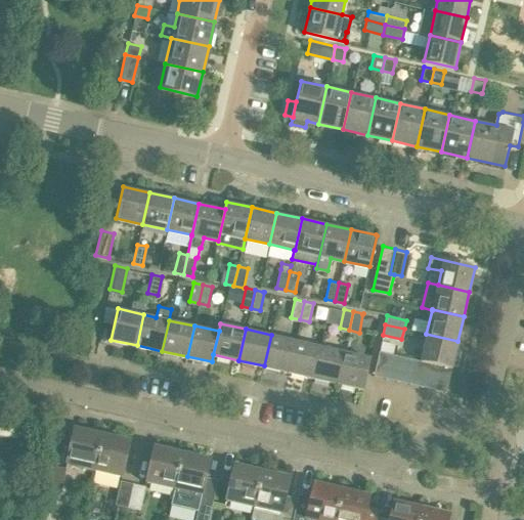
[(445,390),(452,363),(456,364),(460,351),(455,350),(457,341),(426,334),(420,359),(428,361),(439,364),(434,387),(445,390)]
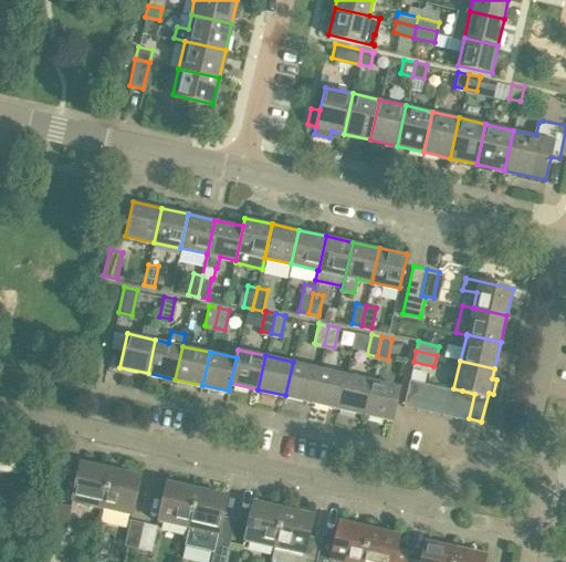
[(285,395),(312,402),(320,367),(293,362),(285,395)]
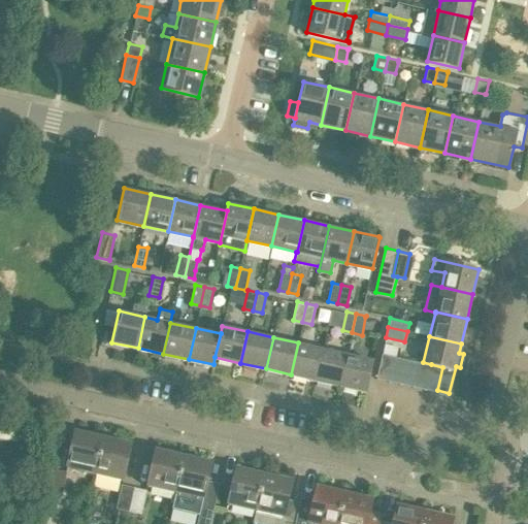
[(291,374),(316,380),(323,349),(298,342),(291,374)]
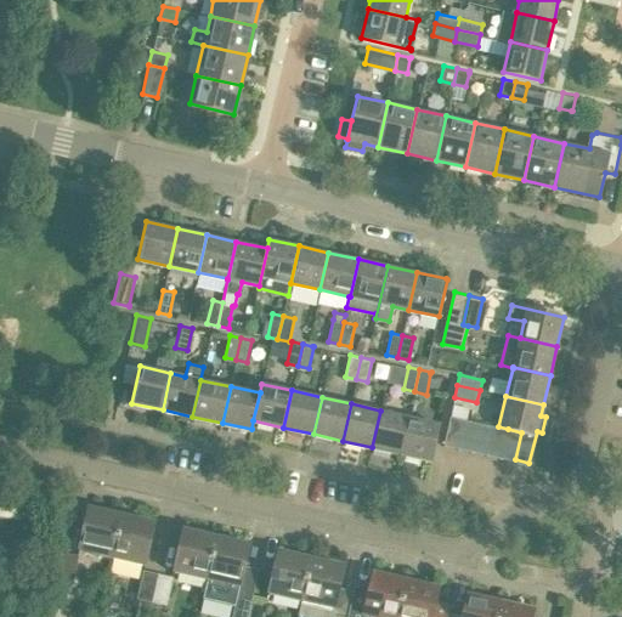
[(372,447),(401,454),(410,417),(380,411),(372,447)]
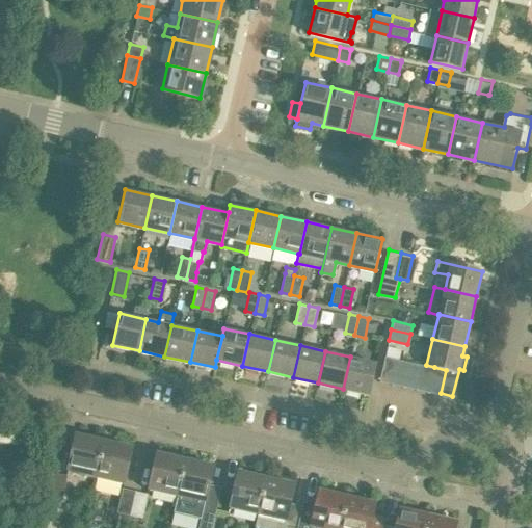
[(379,378),(380,379),(392,381),(398,358),(384,354),(379,378)]
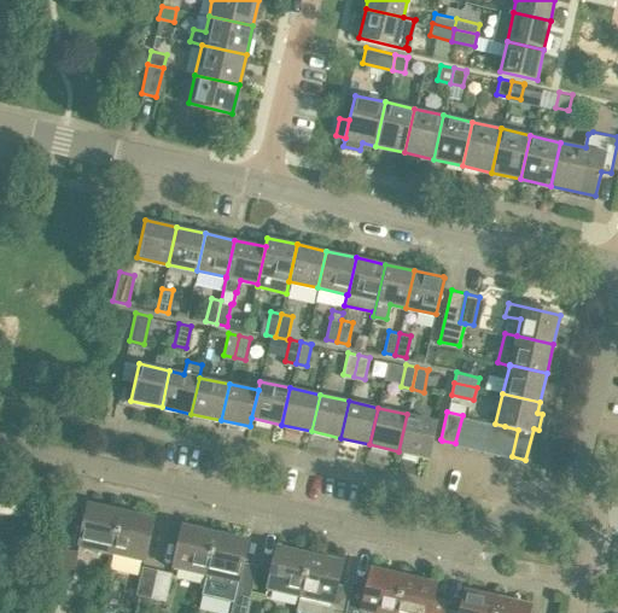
[(427,457),(436,420),(407,414),(398,451),(427,457)]
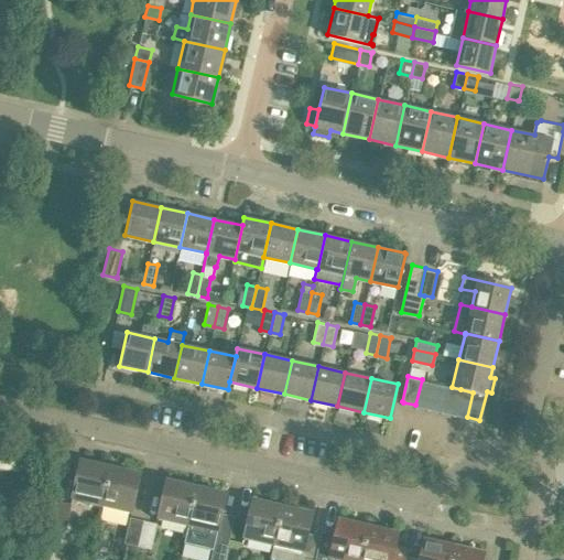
[(415,405),(430,408),(435,383),(422,379),(415,405)]
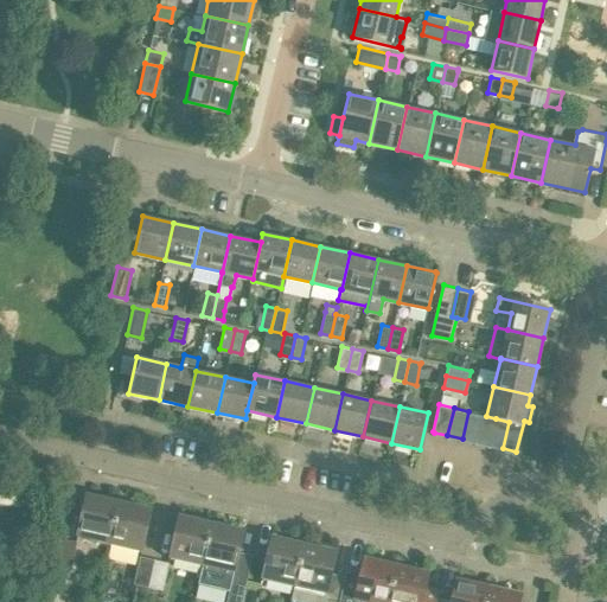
[(462,439),(475,442),(481,415),(468,411),(462,439)]
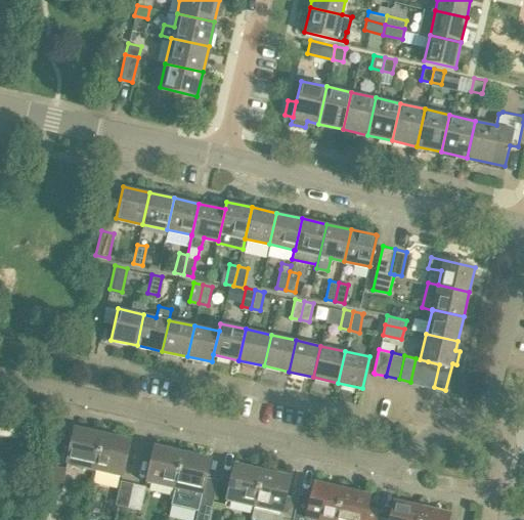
[(420,359),(416,358),(410,382),(423,385),(428,361),(420,359)]
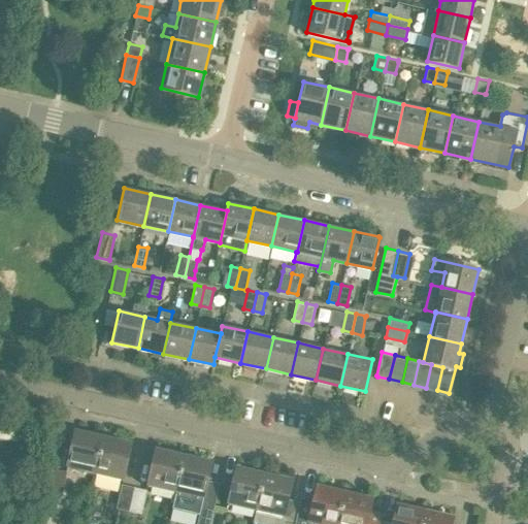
[(426,388),(437,390),(442,367),(431,364),(426,388)]
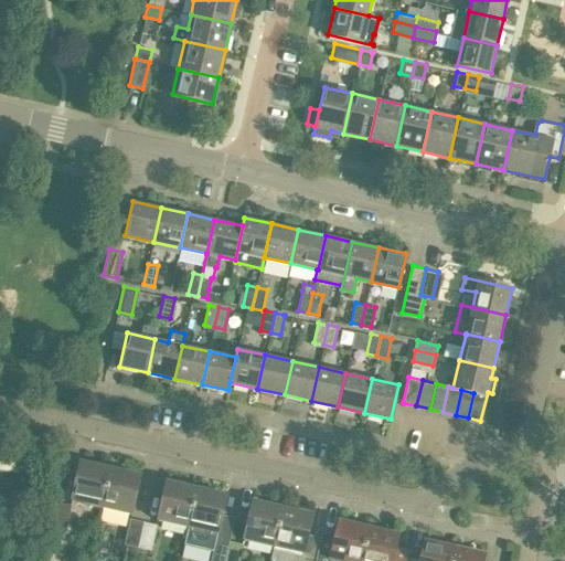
[(71,498),(100,505),(109,467),(80,459),(71,498)]
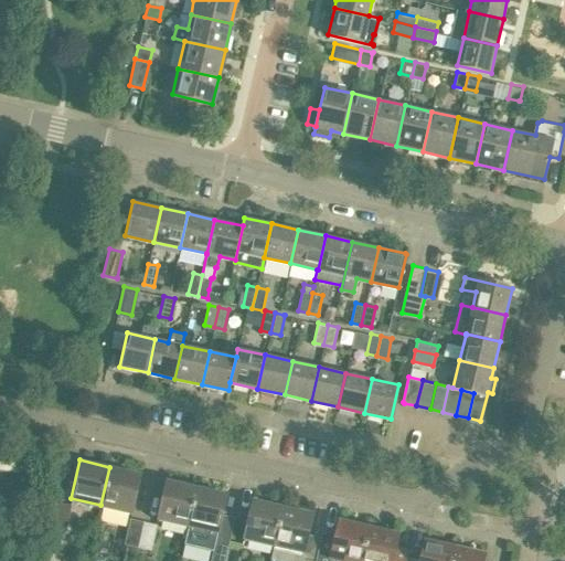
[(131,512),(140,474),(109,467),(100,505),(131,512)]
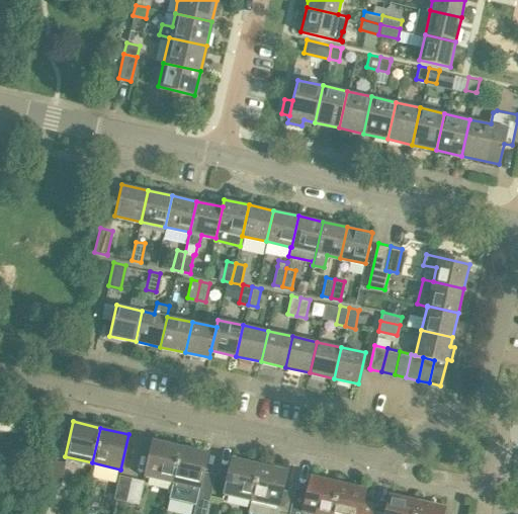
[(144,475),(171,481),(179,445),(152,439),(144,475)]
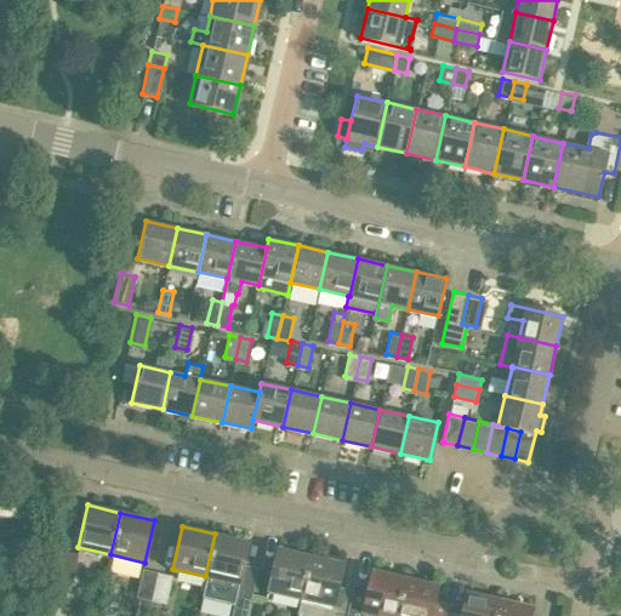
[(257,566),(243,564),(249,542),(215,534),(205,576),(238,583),(231,615),(246,615),(252,592),(257,566)]
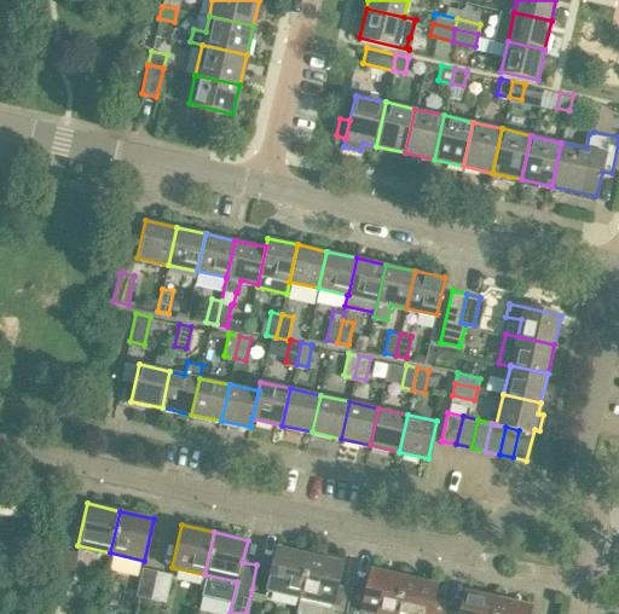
[(77,550),(63,546),(56,577),(70,580),(77,550)]
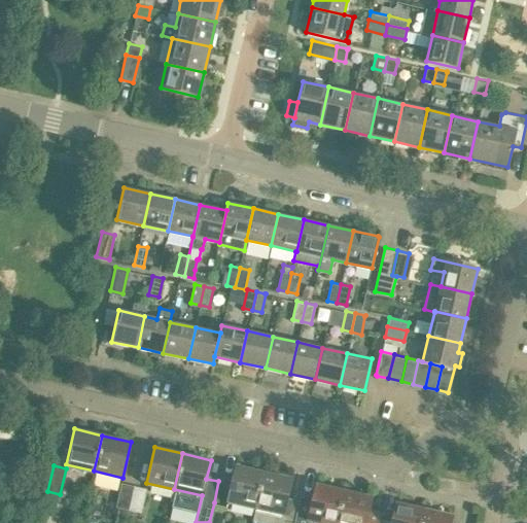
[(226,501),(254,508),(262,472),(235,465),(226,501)]
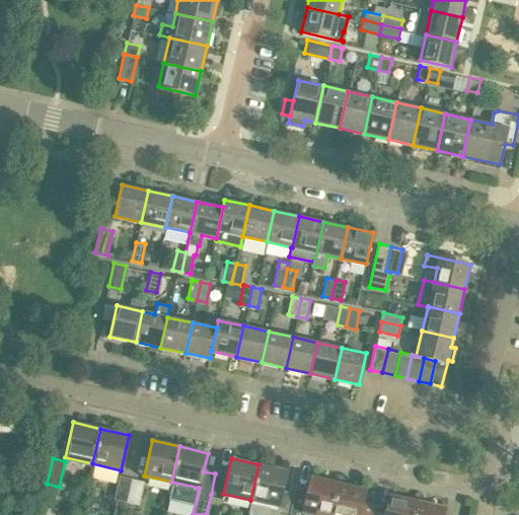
[(279,506),(287,471),(258,464),(250,500),(279,506)]
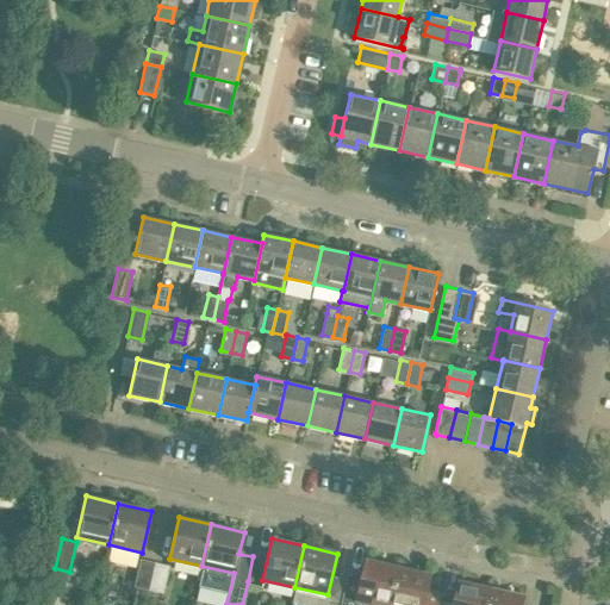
[(134,586),(148,590),(155,560),(141,556),(134,586)]
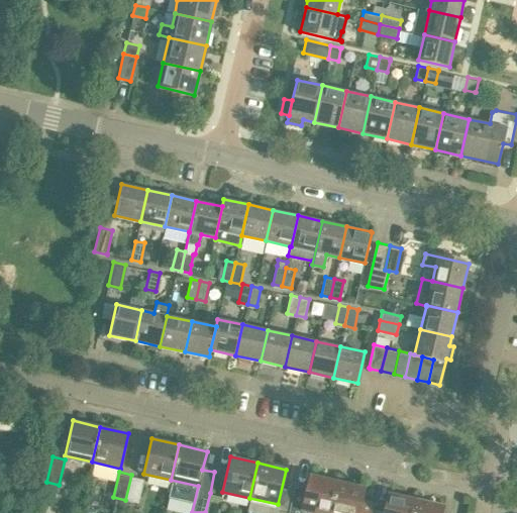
[(143,478),(131,475),(125,500),(138,502),(143,478)]
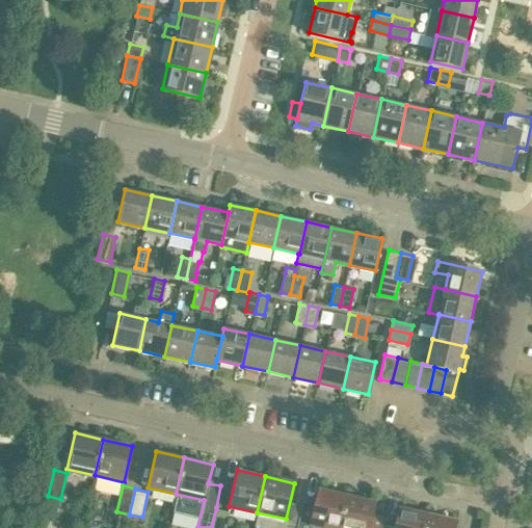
[(311,525),(324,527),(339,527),(347,495),(319,489),(311,525)]
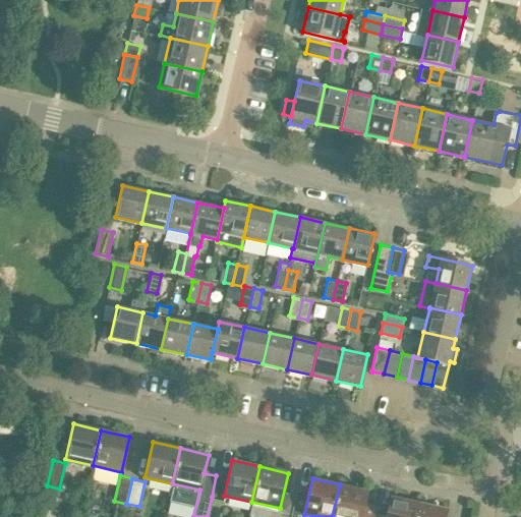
[(332,516),(373,516),(375,512),(377,506),(365,503),(367,492),(340,484),(332,516)]
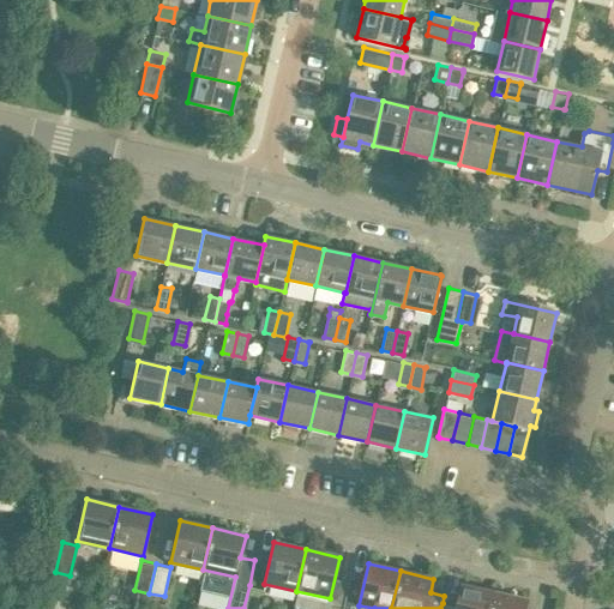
[(259,608),(264,589),(250,585),(244,608),(259,608)]
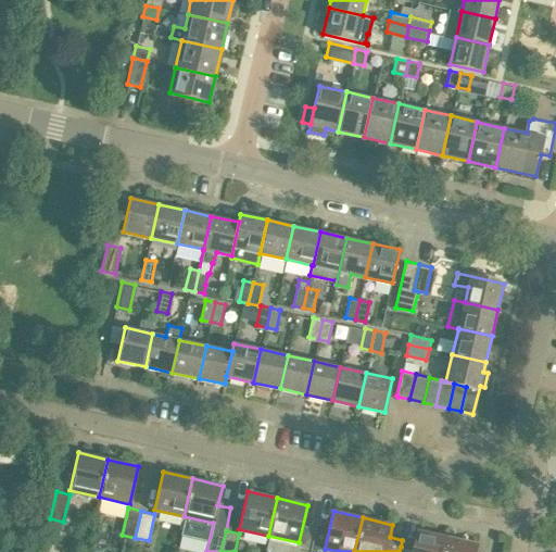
[(399,551),(443,551),(446,537),(417,530),(413,550),(401,547),(399,551)]
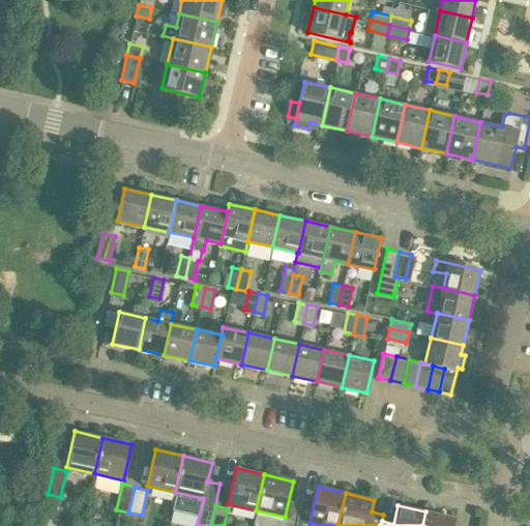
[(451,525),(454,518),(425,512),(422,525),(451,525)]
